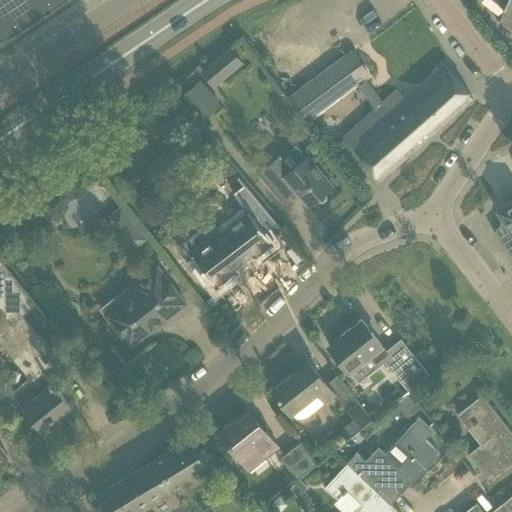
[(17,29),(60,0),(0,0),(0,36),(6,35),(17,29)]
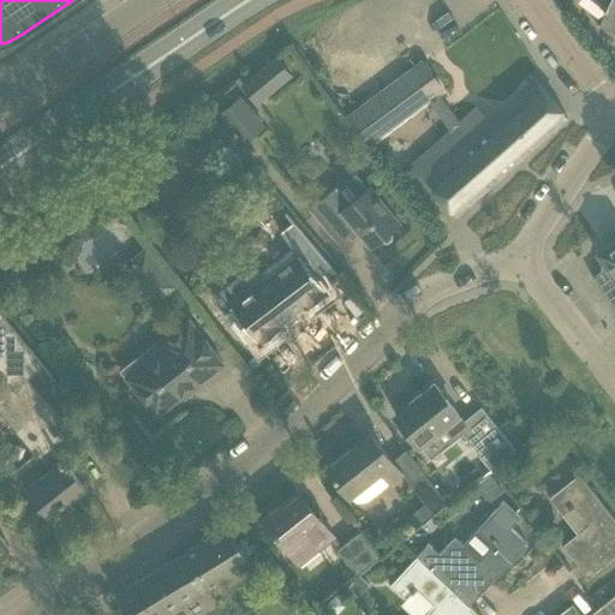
[(614,0),(596,0),(607,9),(604,13),(614,17),(614,0)]
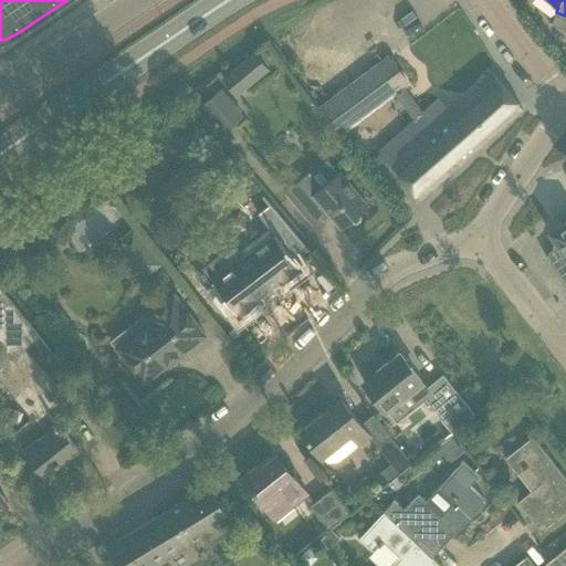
[(253,52),(222,77),(237,95),(268,70),(253,52)]
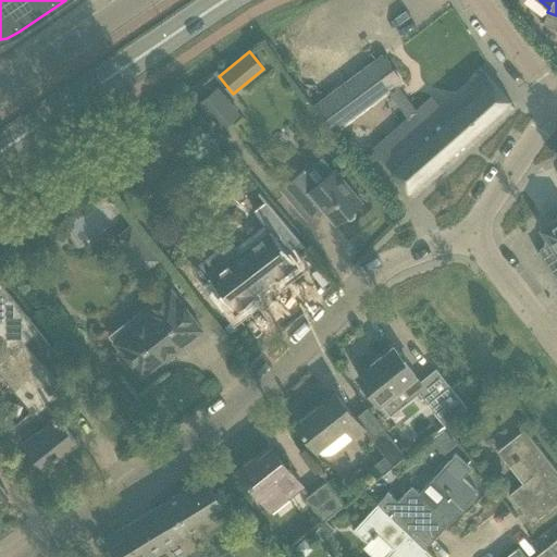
[(431,98),(417,111),(398,86),(403,83),(382,54),(314,104),(334,134),(388,93),(407,120),(373,150),(413,195),(514,106),(487,76),(445,114),(431,98)]
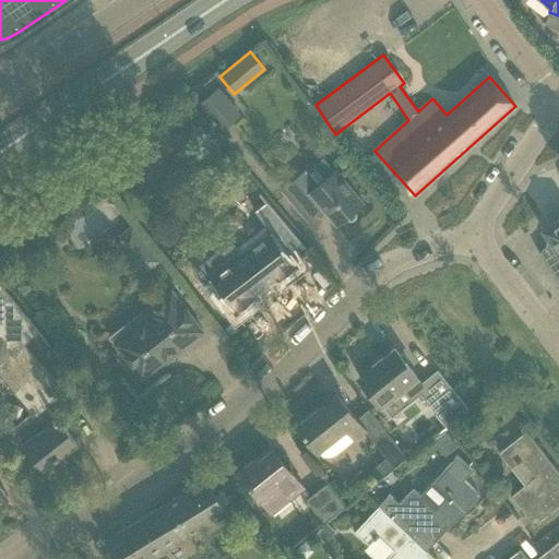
[(218,87),(198,105),(218,130),(239,114),(218,87)]
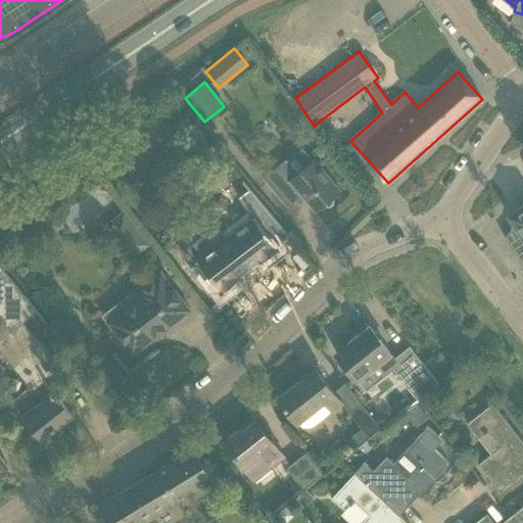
[(175,107),(162,110),(167,127),(179,124),(175,107)]
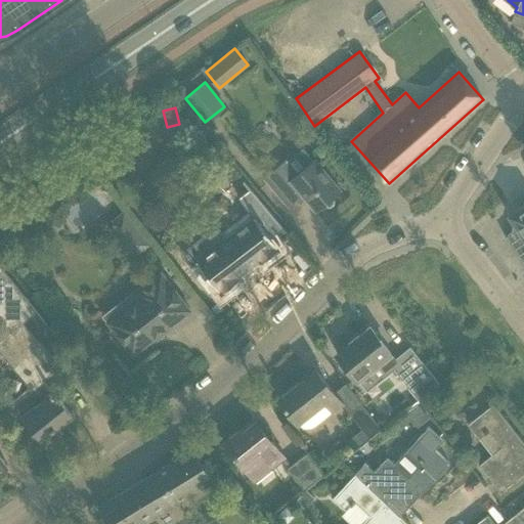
[(341,190),(314,160),(300,173),(286,158),(274,169),(263,179),(287,207),(296,199),(298,201),(303,201),(305,200),(316,212),(324,205),(326,207),(330,207),(334,204),(334,201),(333,199),(341,190)]
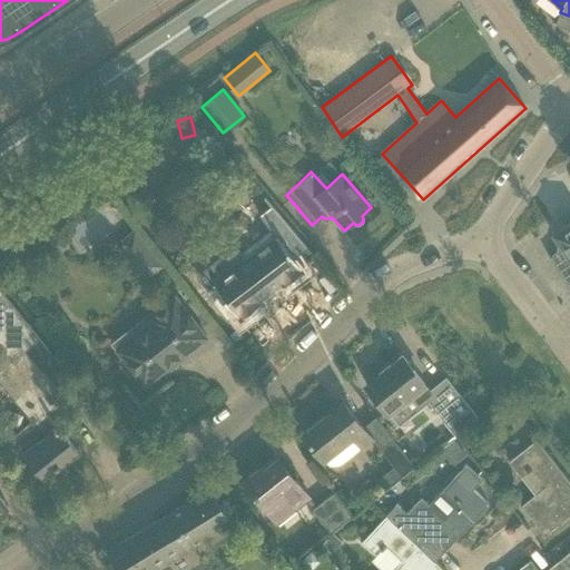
[(569,222),(557,232),(556,237),(563,248),(549,258),(569,288),(569,222)]
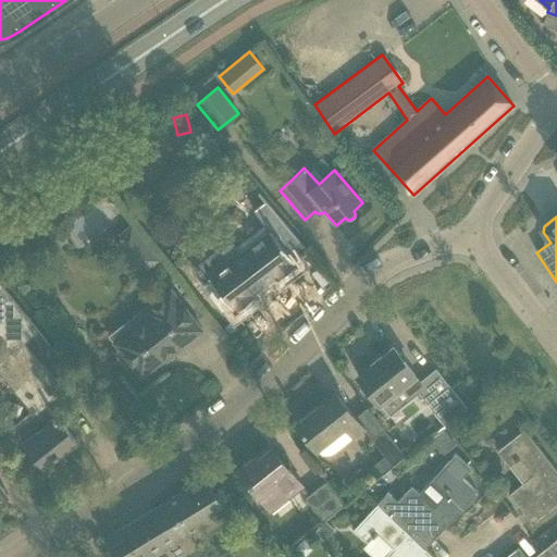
[(223,268),(210,277),(212,281),(236,312),(255,299),(251,295),(276,276),(279,280),(296,267),(270,232),(240,255),(235,251),(230,250),(225,251),(222,256),(221,256),(221,263),(223,268)]
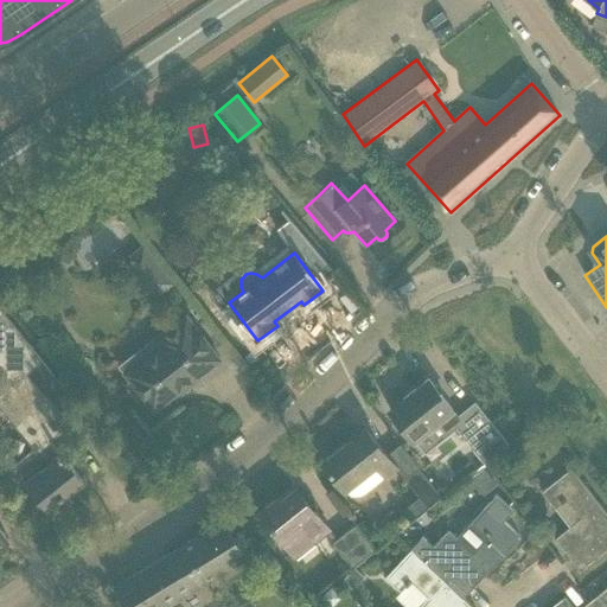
[(174,283),(165,272),(145,287),(154,299),(174,283)]
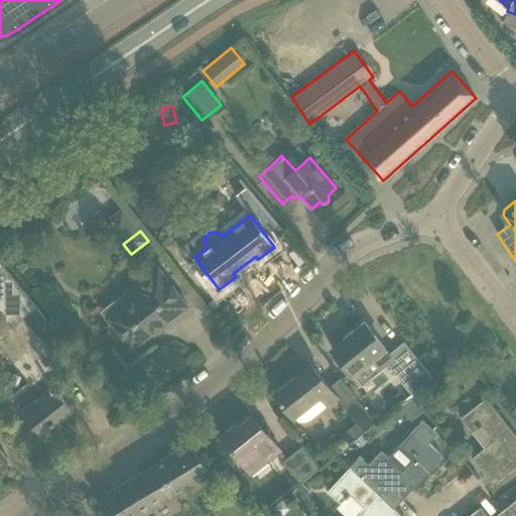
[(61,338),(0,261),(0,346),(29,382),(12,395),(22,408),(21,409),(40,432),(71,408),(42,374),(59,361),(48,348),(61,338)]
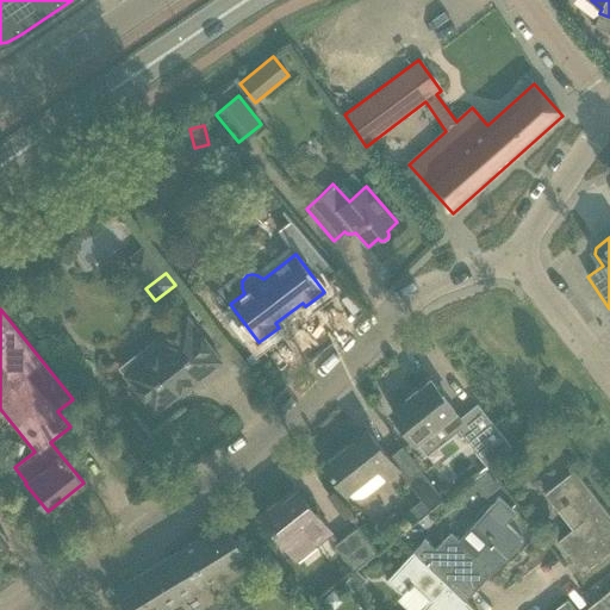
[(187,317),(155,341),(118,369),(123,374),(122,375),(129,384),(125,386),(139,404),(144,400),(154,414),(174,398),(174,397),(200,377),(201,378),(222,362),(187,317)]
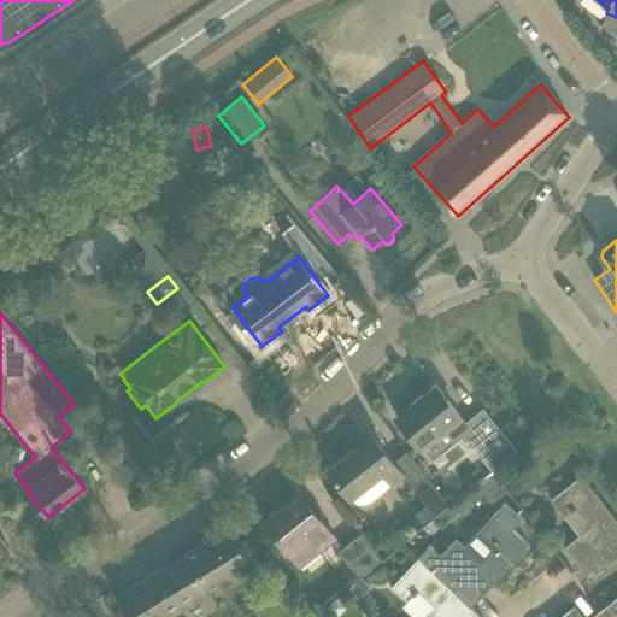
[(464,435),(492,471),(517,452),(485,410),(465,424),(435,386),(397,416),(432,460),(464,435)]
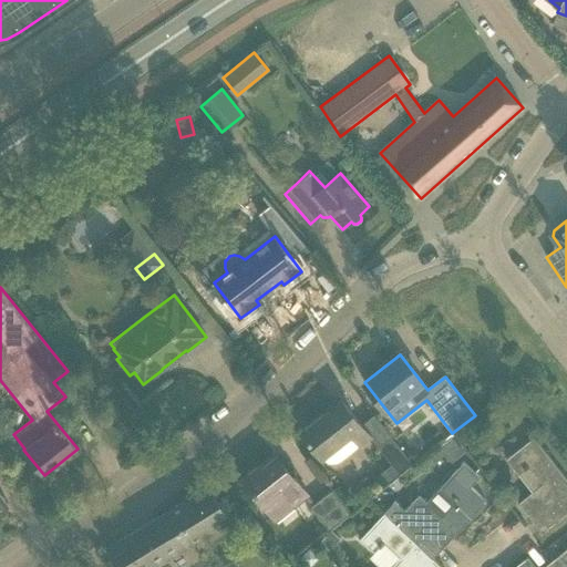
[(360,445),(370,436),(341,401),(301,432),(321,457),(351,434),(360,445)]
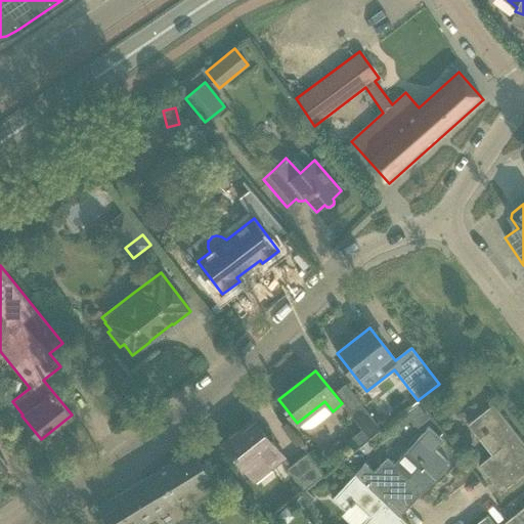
[(368,439),(381,429),(360,403),(348,413),(368,439)]
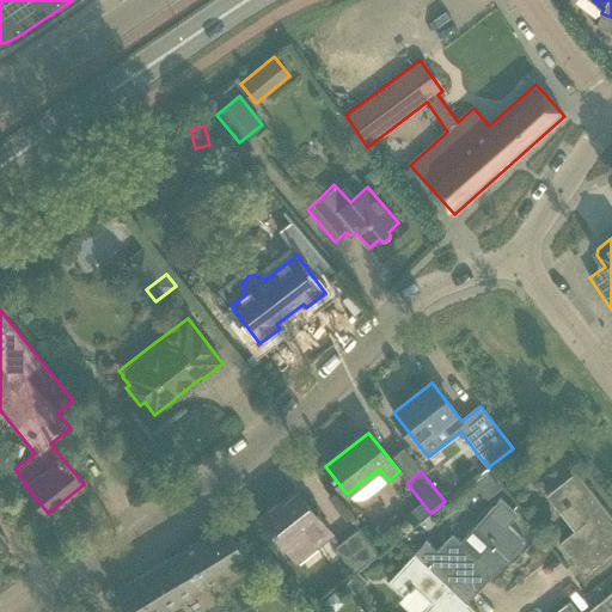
[(501,488),(487,471),(473,482),(487,499),(501,488)]
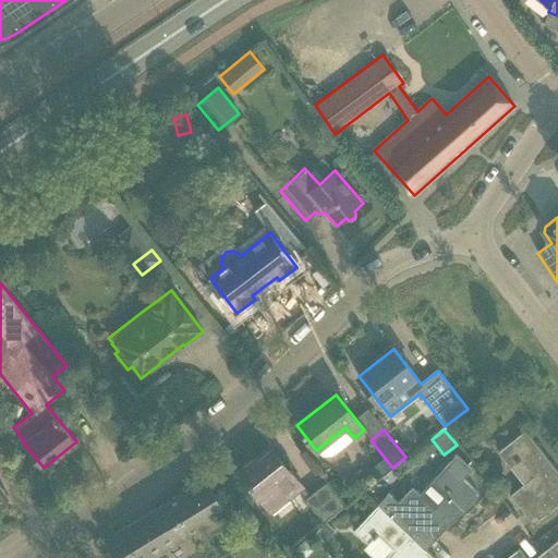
[(557,471),(526,431),(497,452),(509,468),(519,459),(533,476),(510,495),(533,524),(557,504),(557,471)]
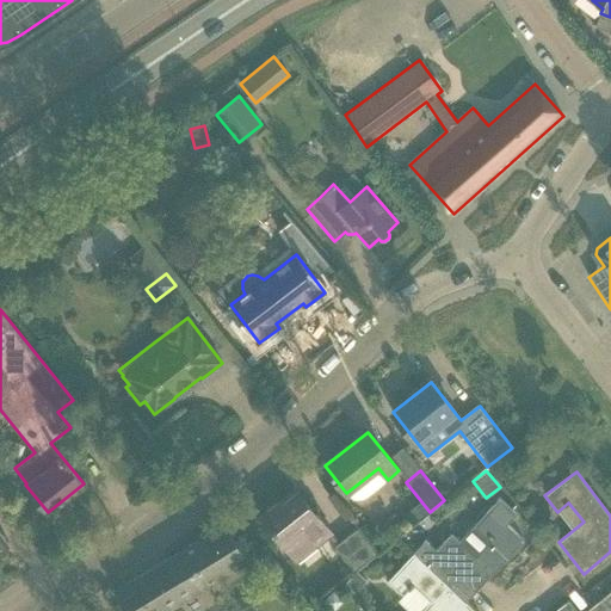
[(315,547),(332,535),(298,492),(283,504),(281,501),(261,516),(290,551),(308,537),(315,547)]
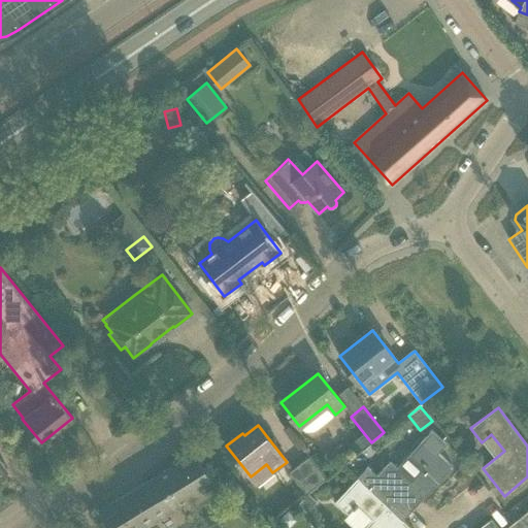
[(389,461),(375,475),(367,467),(358,477),(366,486),(365,487),(402,521),(403,520),(453,467),(438,453),(447,444),(431,430),(409,453),(423,465),(409,481),(389,461)]
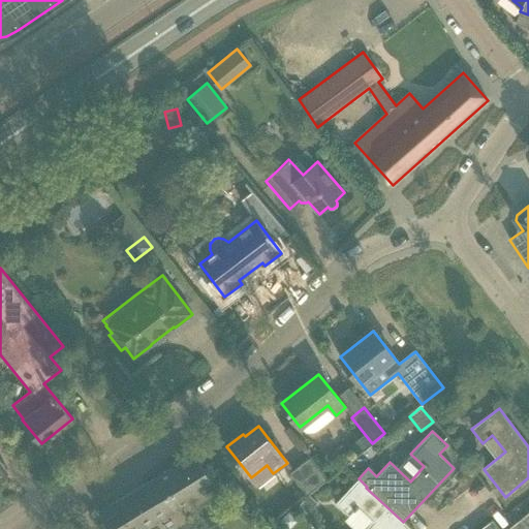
[(144,528),(174,510),(215,486),(194,453),(99,511),(110,528),(144,528)]
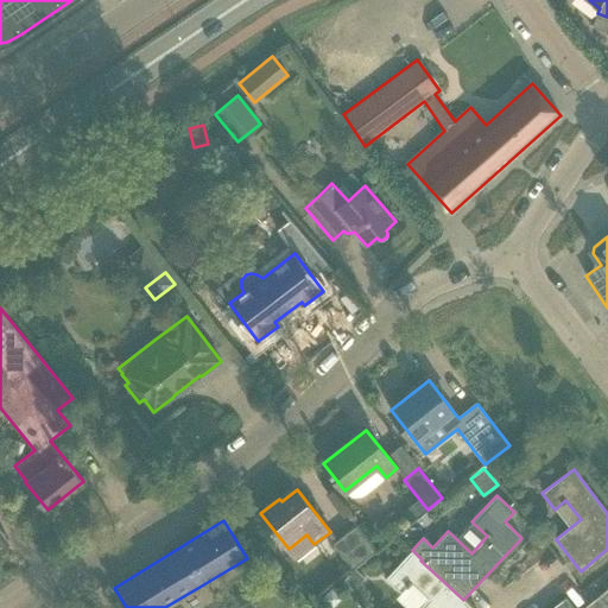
[(353,568),(375,551),(355,526),(334,543),(353,568)]
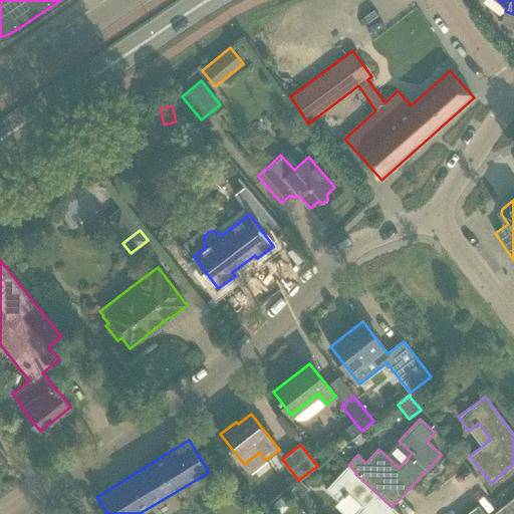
[(356,473),(348,465),(326,488),(340,501),(348,492),(362,506),(354,513),(400,513),(393,506),(392,507),(355,474),(356,473)]
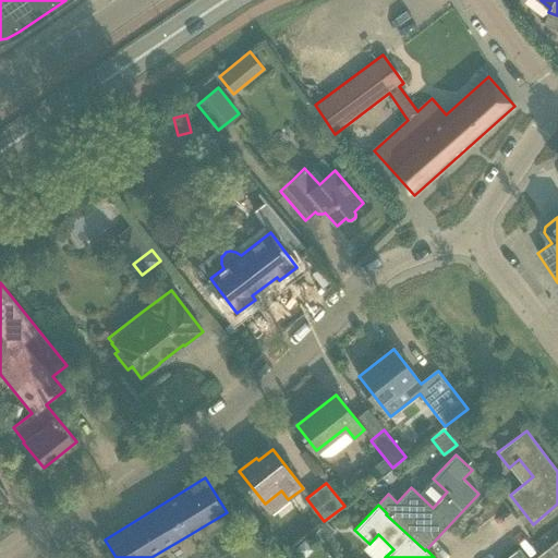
[(326,521),(314,533),(324,542),(335,531),(326,521)]
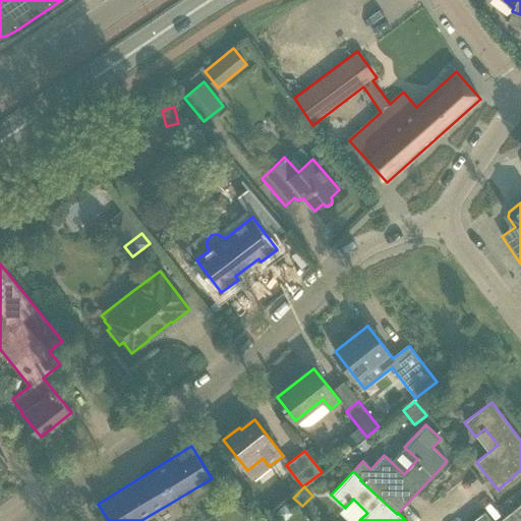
[(520,520),(520,504),(499,520),(520,520)]
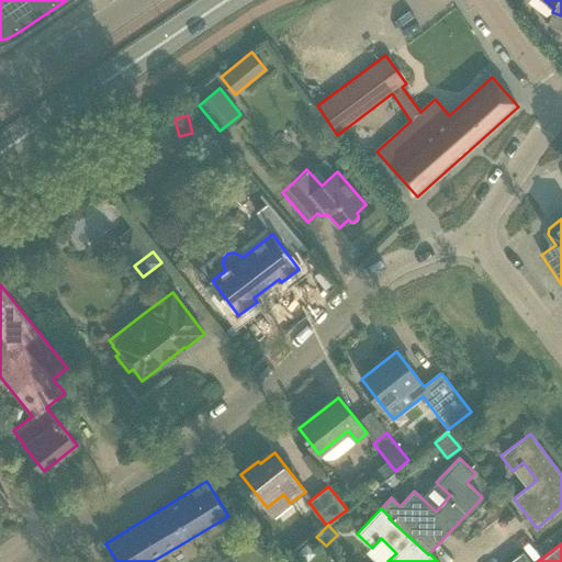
[(530,561),(523,552),(509,561),(530,561)]
